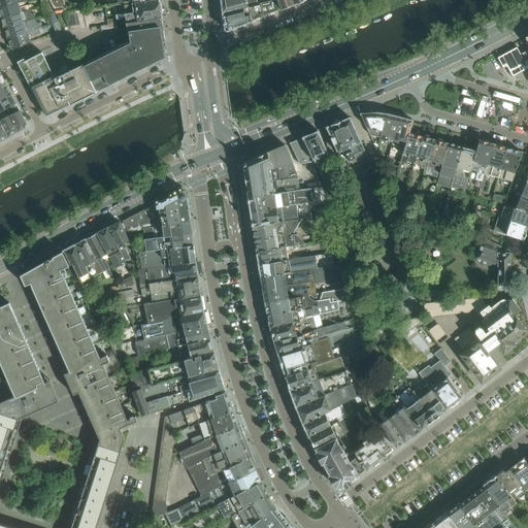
[(48,0),(54,8),(63,7),(63,12),(65,11),(64,7),(65,7),(64,0),(48,0)]
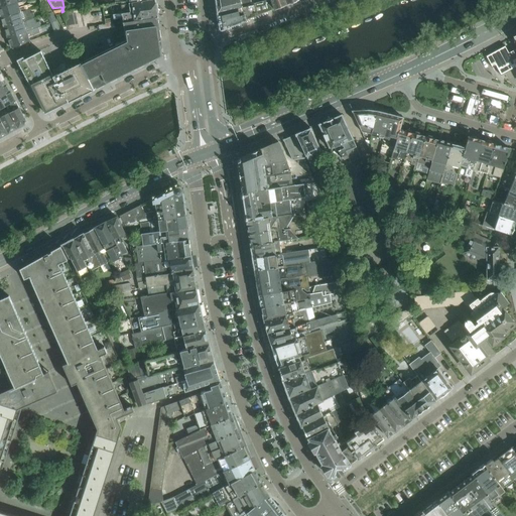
[(132,2),(121,3),(124,21),(134,20),(157,17),(157,16),(158,16),(155,0),(148,0),(132,2)]
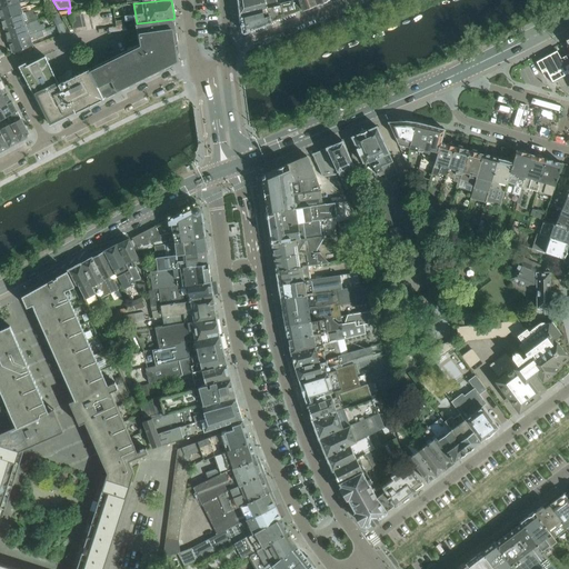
[(278,3),(276,0),(237,0),(239,8),(240,13),(278,6),(278,3)]
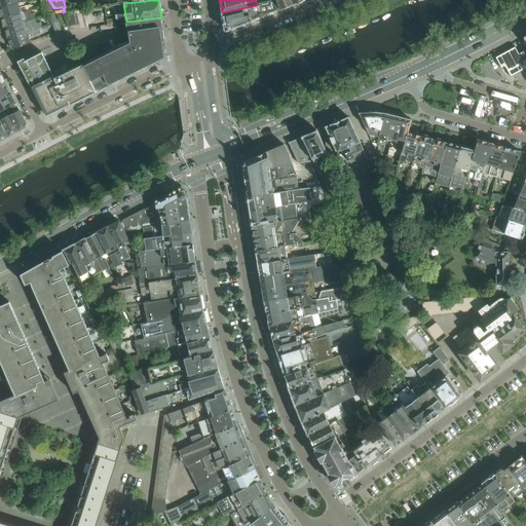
[(243,24),(278,9),(275,0),(270,0),(257,3),(257,5),(222,12),(224,30),(225,30),(225,31),(226,31),(227,30),(243,24)]
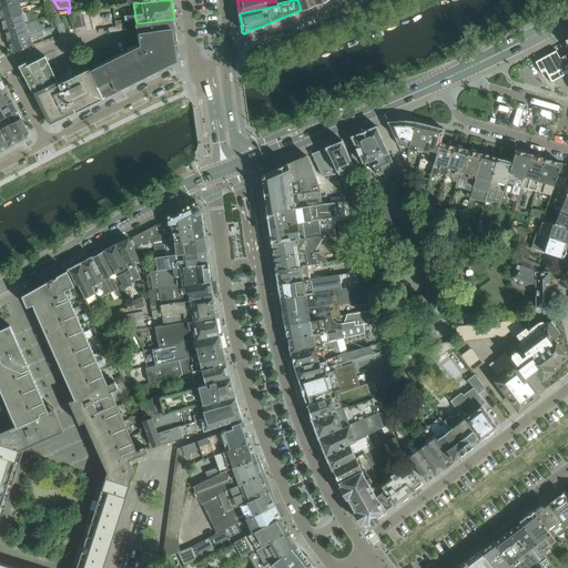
[(315,3),(314,0),(297,0),(301,10),(315,3)]
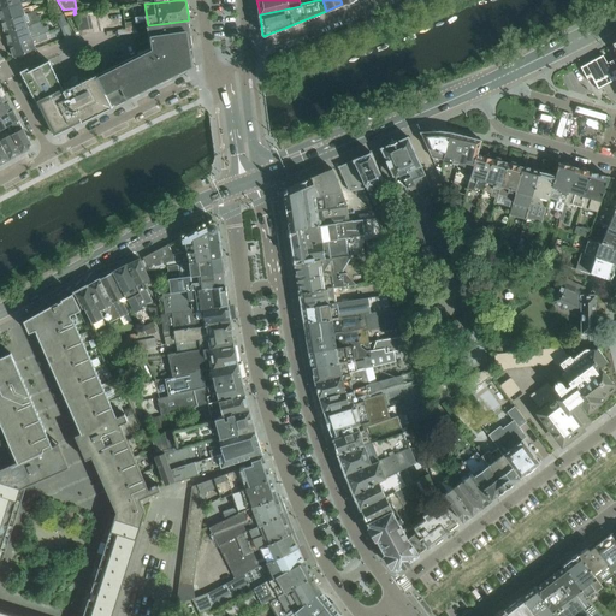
[(35,11),(36,11),(35,5),(23,9),(21,3),(0,7),(0,16),(1,21),(24,13),(24,15),(35,11)]
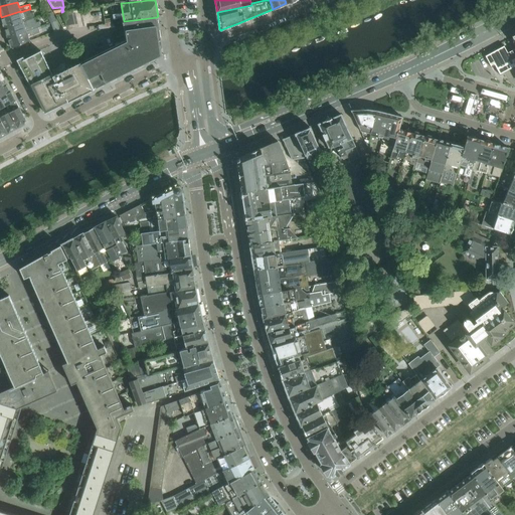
[(52,12),(48,4),(43,5),(47,13),(52,12)]
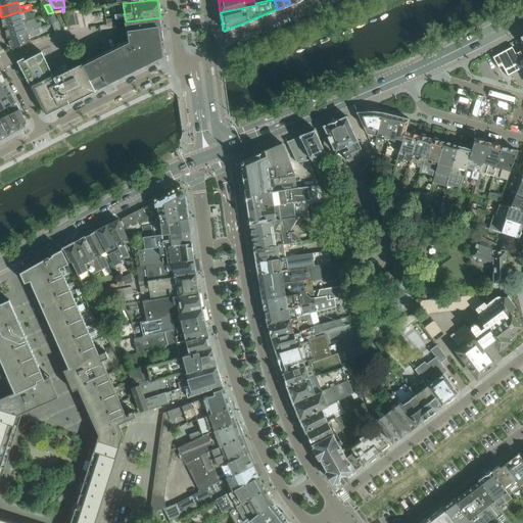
[(20,11),(1,17),(4,28),(24,21),(36,18),(35,17),(34,12),(31,13),(30,9),(20,12),(20,11)]
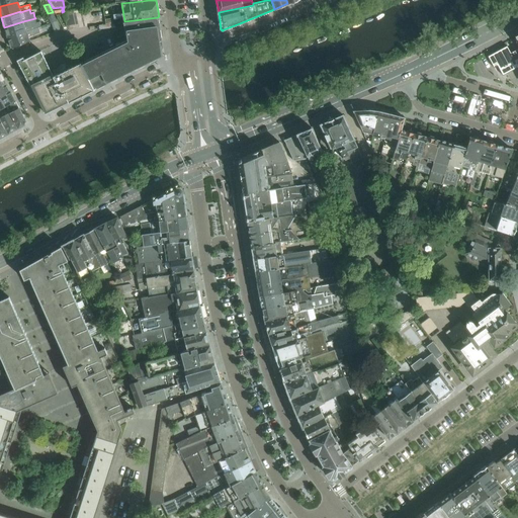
[(75,24),(72,11),(64,12),(66,25),(75,24)]
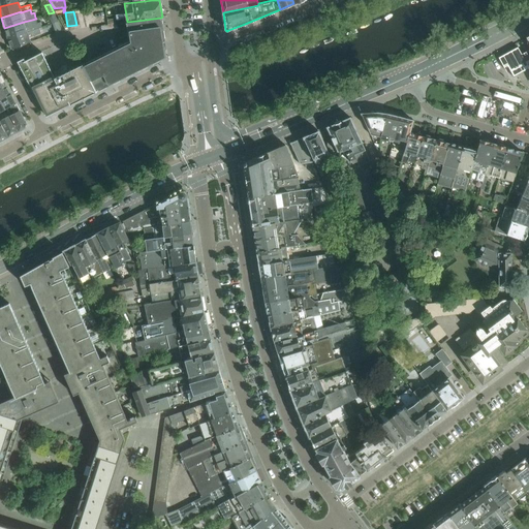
[(59,22),(54,12),(49,13),(53,23),(59,22)]
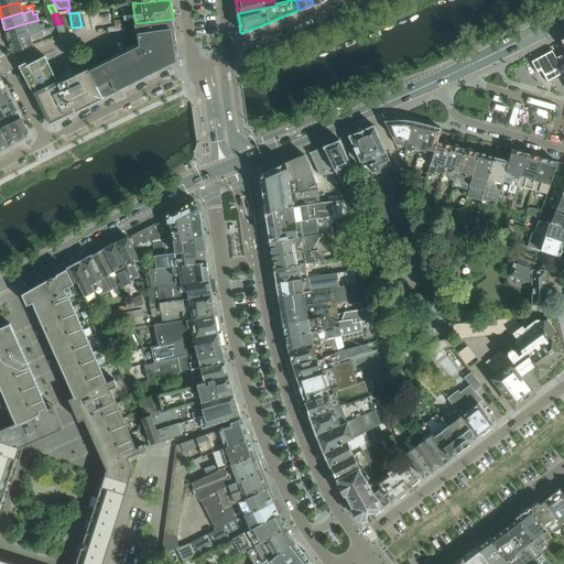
[(137,44),(88,68),(102,96),(104,96),(104,98),(179,61),(175,41),(175,39),(172,19),(147,22),(136,23),(136,24),(139,43),(137,44)]
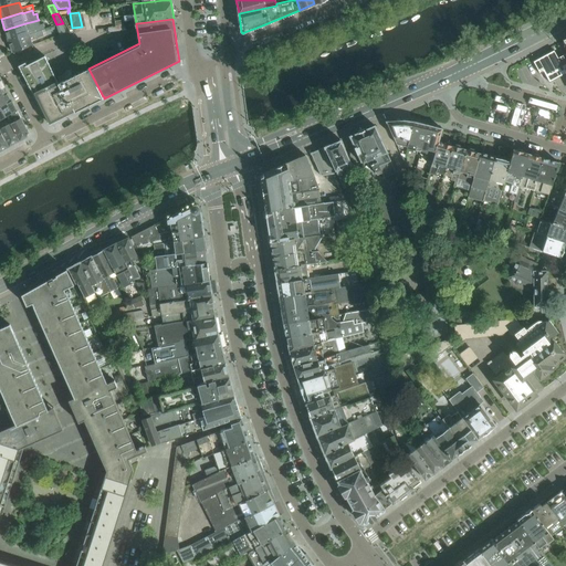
[(25,23),(4,30),(7,38),(8,41),(42,30),(44,29),(43,23),(40,24),(39,20),(25,23)]
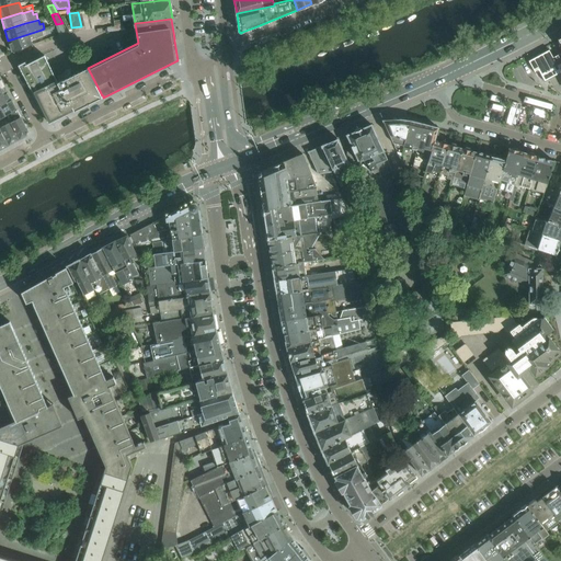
[(33,44),(31,39),(44,35),(42,30),(8,41),(12,53),(33,44)]
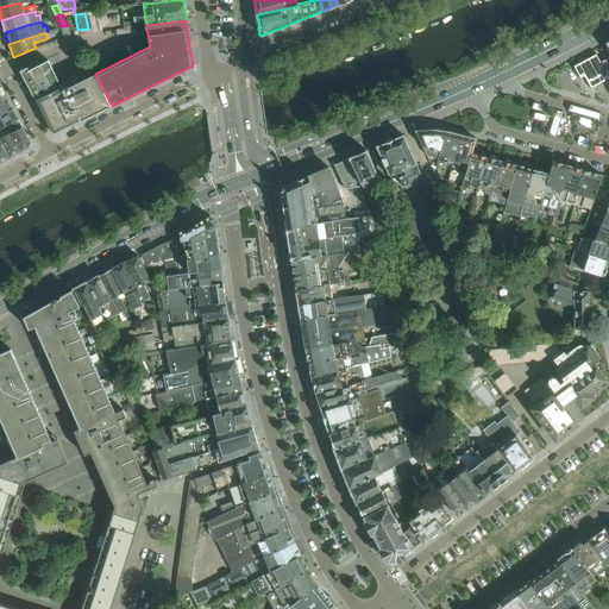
[(608,42),(607,44),(608,45),(606,46),(608,51),(608,56),(601,62),(596,54),(573,67),(581,80),(584,77),(591,89),(608,79),(608,42)]
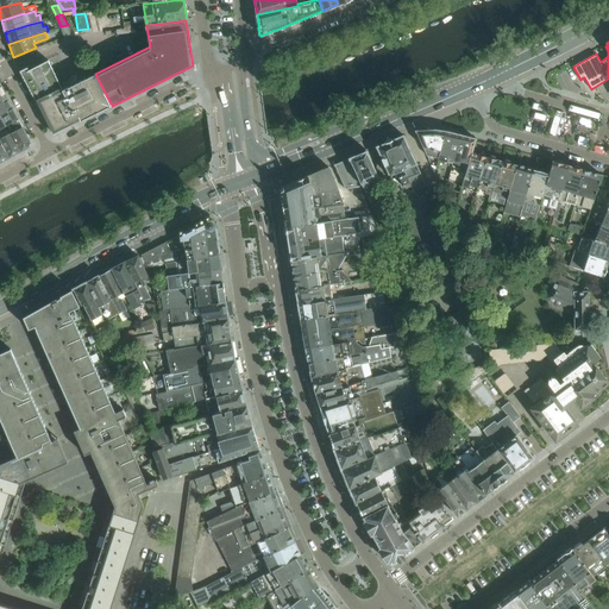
[(111,104),(95,74),(64,89),(49,60),(30,70),(29,67),(20,70),(51,132),(56,133),(73,125),(70,123),(79,118),(80,121),(111,106),(111,105),(111,104)]
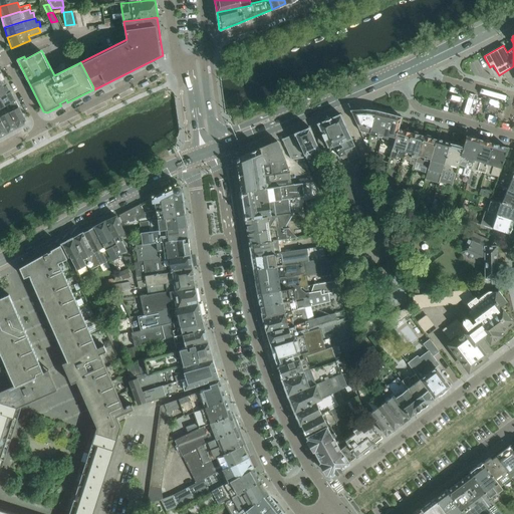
[(0,96),(10,91),(6,81),(0,84),(0,96)]
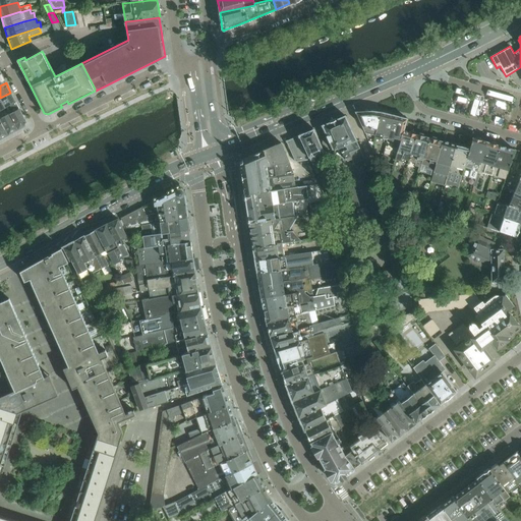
[(16,102),(10,93),(0,98),(0,110),(1,110),(6,108),(16,102)]
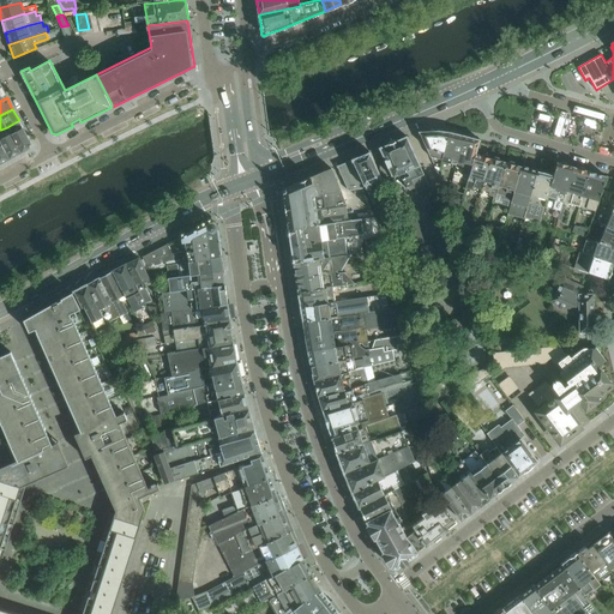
[(31,144),(23,127),(19,120),(7,127),(11,134),(20,152),(30,148),(31,144)]
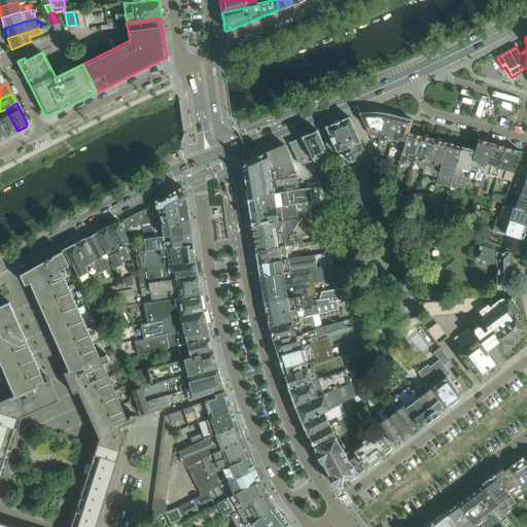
[(1,111),(0,111),(0,118),(9,136),(18,131),(9,115),(5,117),(1,111)]
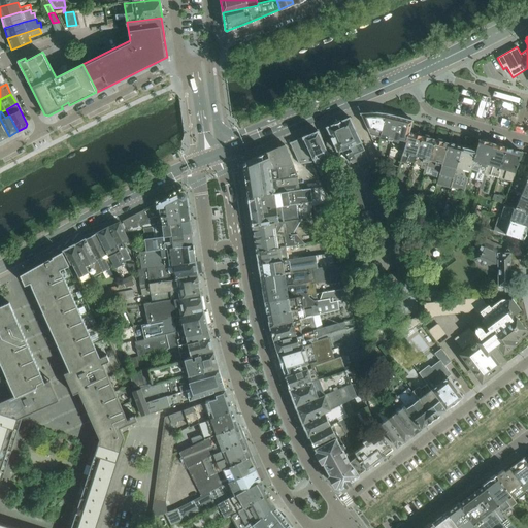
[(382,136),(386,113),(376,112),(360,113),(370,134),(374,135),(374,134),(381,135),(382,136)]
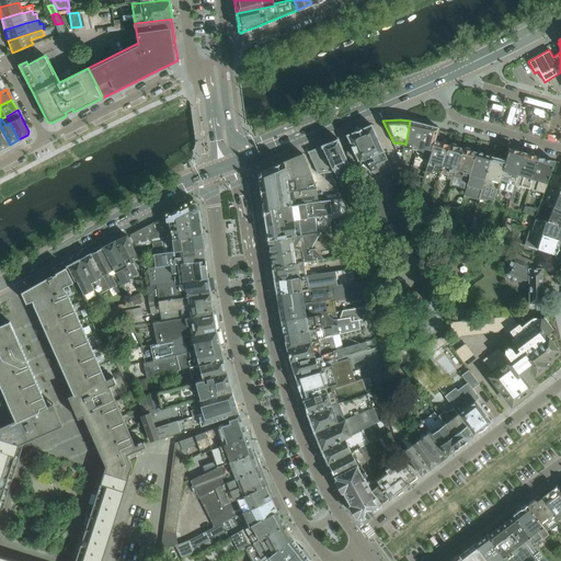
[(416,151),(423,124),(410,121),(405,145),(404,144),(403,147),(412,149),(416,150),(416,151)]
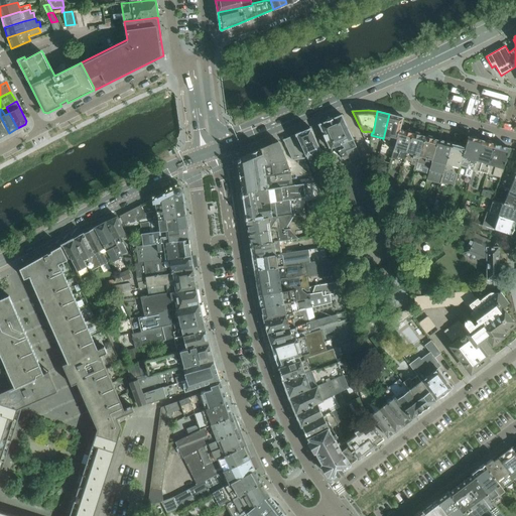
[(399,129),(403,118),(391,114),(389,114),(383,139),(383,138),(382,140),(395,143),(399,129)]
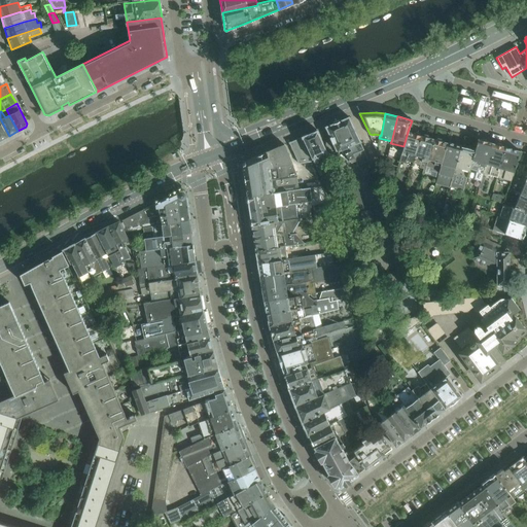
[(365,155),(349,117),(325,127),(337,152),(338,152),(343,165),(350,162),(349,161),(350,160),(350,159),(354,156),(355,160),(365,155)]
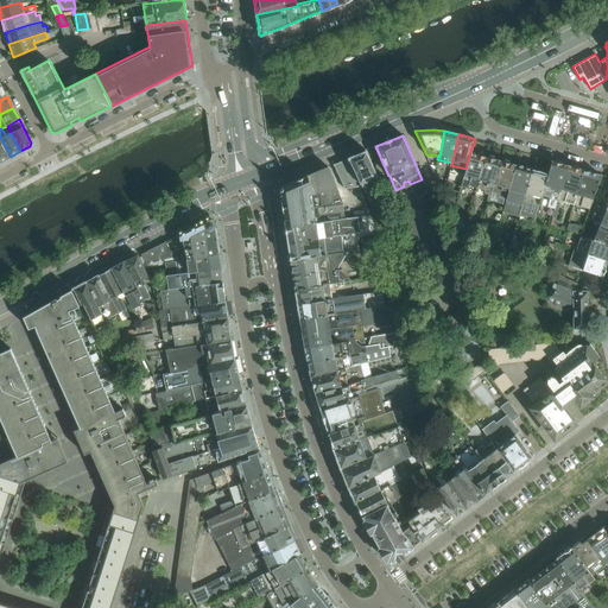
[(0,162),(11,157),(0,137),(0,162)]
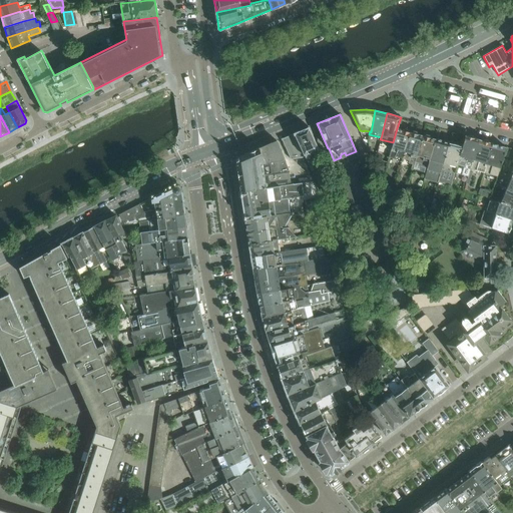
[(322,155),(309,127),(295,133),(310,166),(316,163),(314,158),(322,155)]
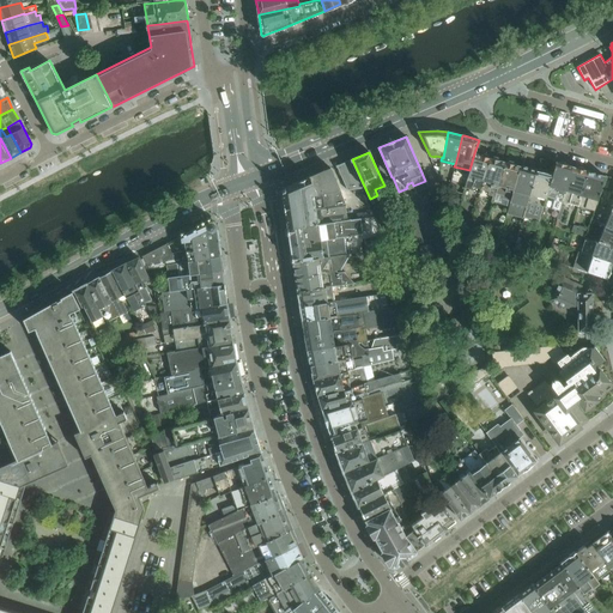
[(481,189),(491,158),(474,153),(469,170),(465,188),(472,190),(473,187),(481,189)]
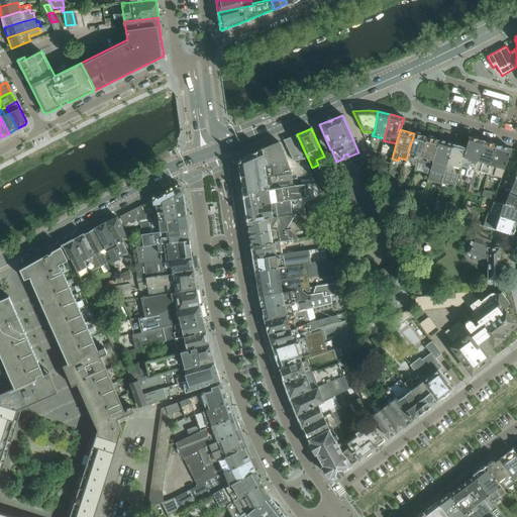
[(418,163),(426,136),(414,133),(406,160),(412,162),(411,164),(416,166),(414,170),(416,170),(418,163)]
